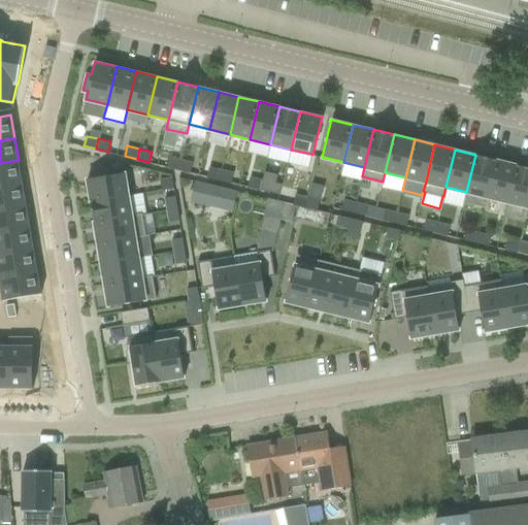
[(466,192),(464,201),(485,206),(487,197),(496,159),(475,155),(466,192)]
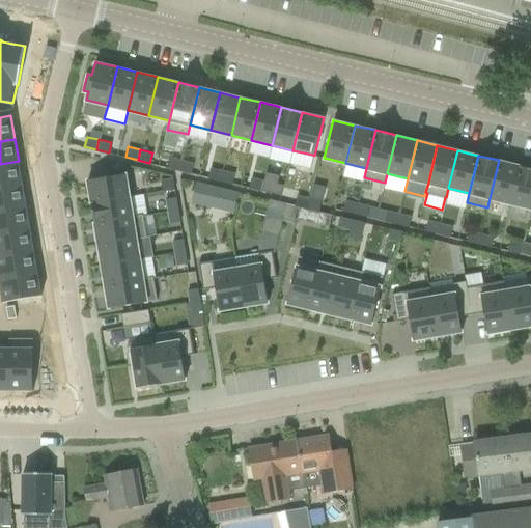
[(178,169),(182,160),(169,157),(167,167),(178,169)]
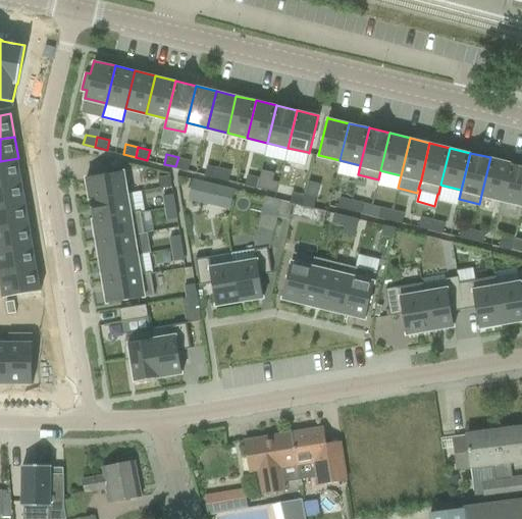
[(178,157),(175,166),(188,169),(190,160),(178,157)]
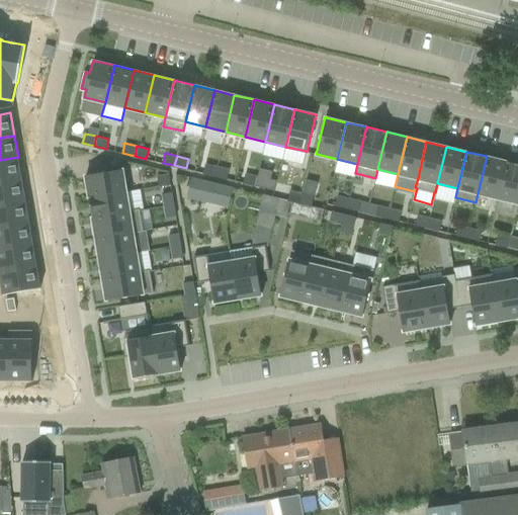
[(487,156),(478,193),(498,198),(507,161),(487,156)]
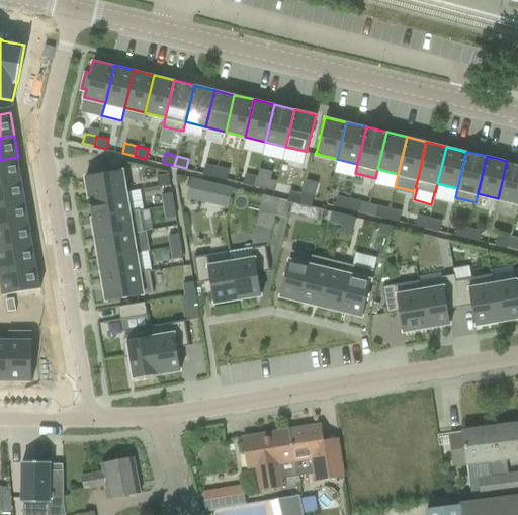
[(0,160),(0,181),(21,178),(18,157),(0,160)]
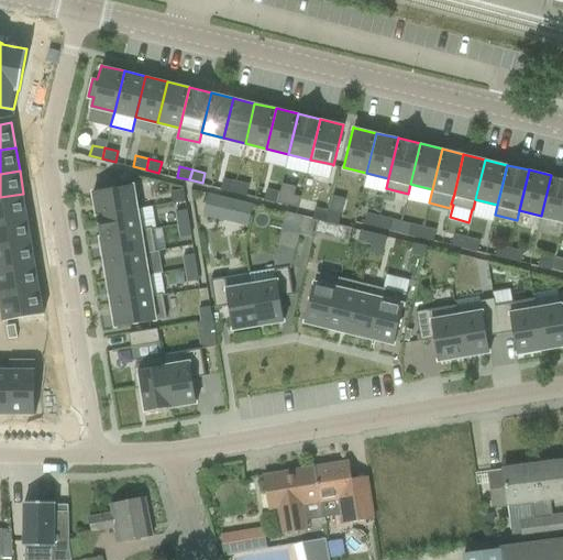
[(562,177),(551,175),(541,216),(562,221),(562,219),(562,177)]
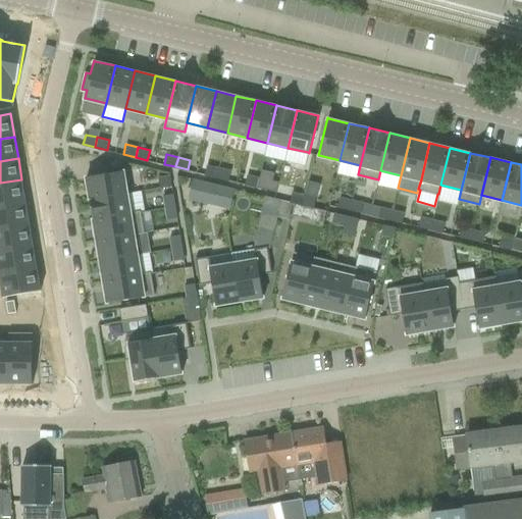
[(216,176),(218,167),(207,164),(204,173),(216,176)]
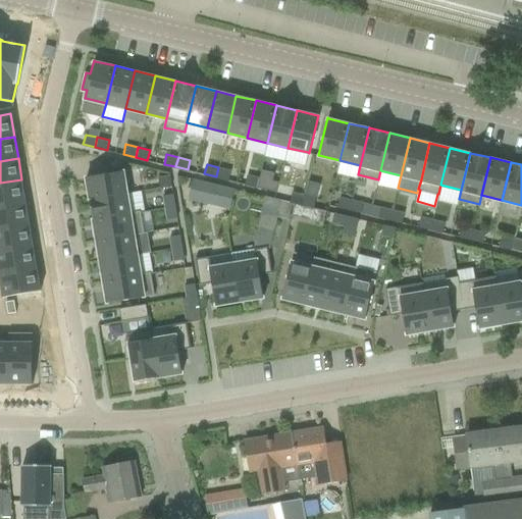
[(218,167),(216,176),(228,179),(230,169),(218,167)]
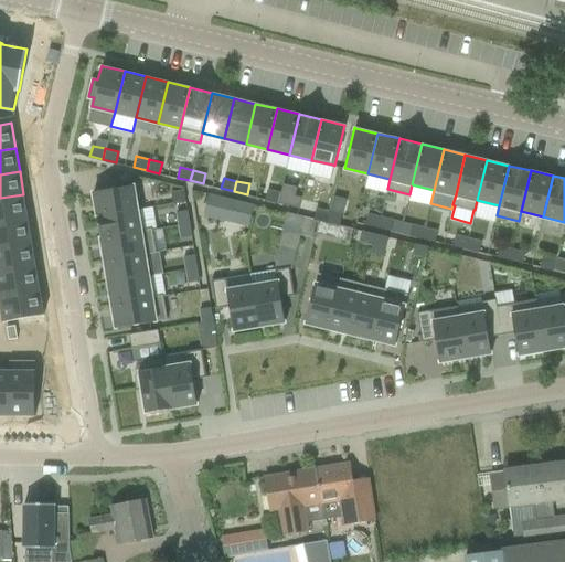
[(284,182),(278,201),(299,207),(301,195),(296,194),(297,186),(284,182)]
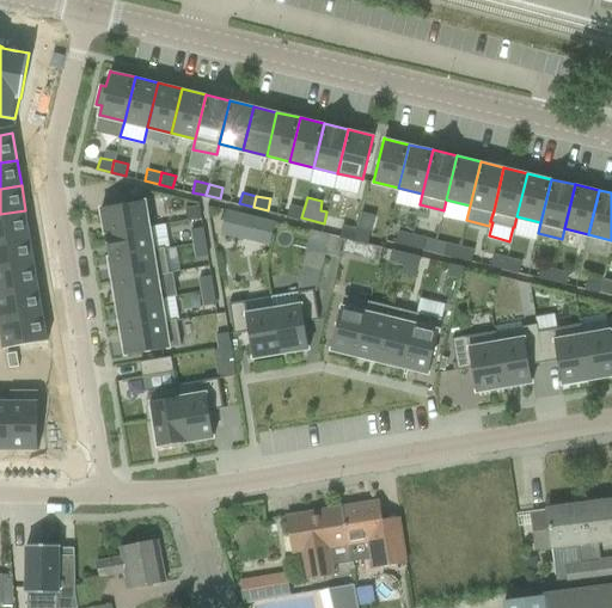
[(145,200),(101,207),(101,208),(105,232),(150,225),(145,201),(145,200)]
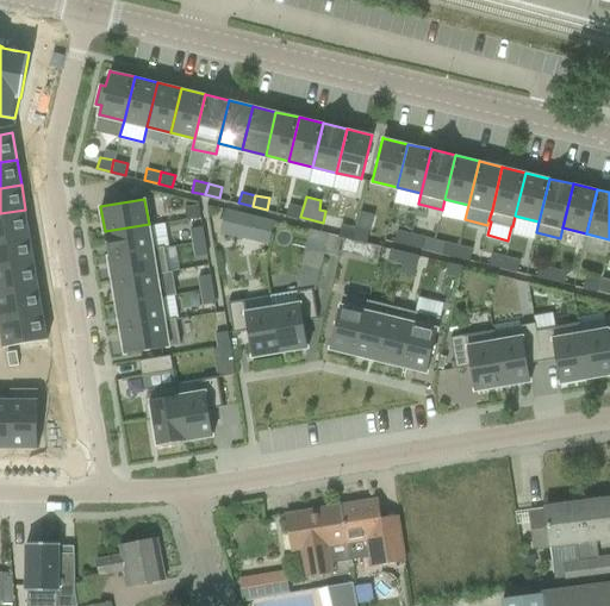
[(288,202),(286,214),(300,218),(303,206),(288,202)]
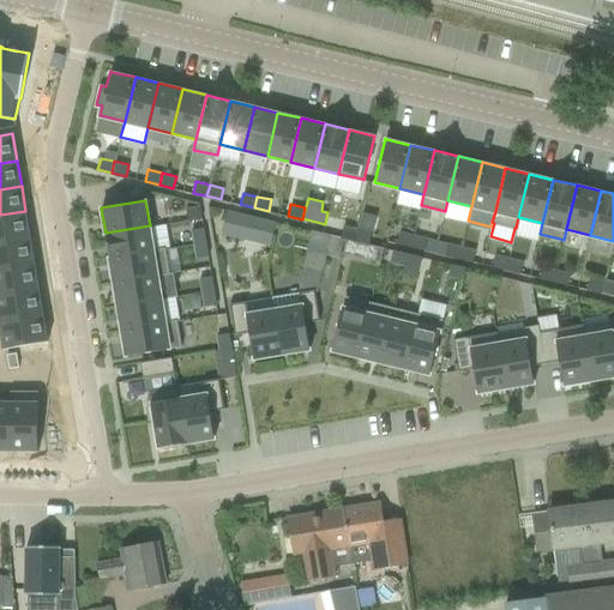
[(187,219),(202,217),(200,205),(186,207),(187,219)]
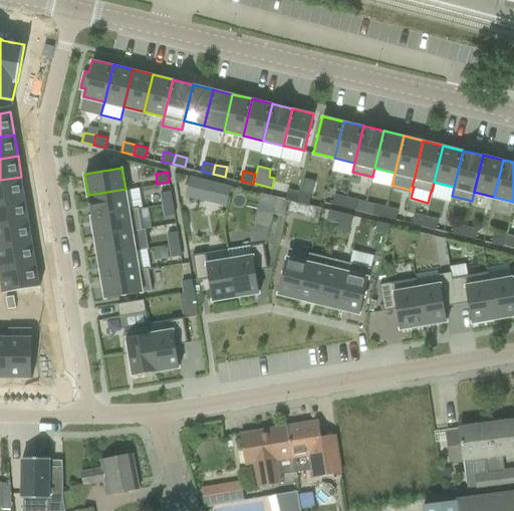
[(190,175),(186,195),(227,205),(231,185),(190,175)]
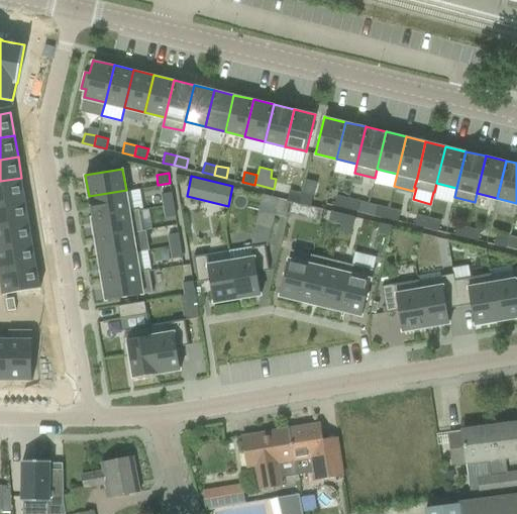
[(21,178),(0,181),(0,203),(25,199),(21,178)]
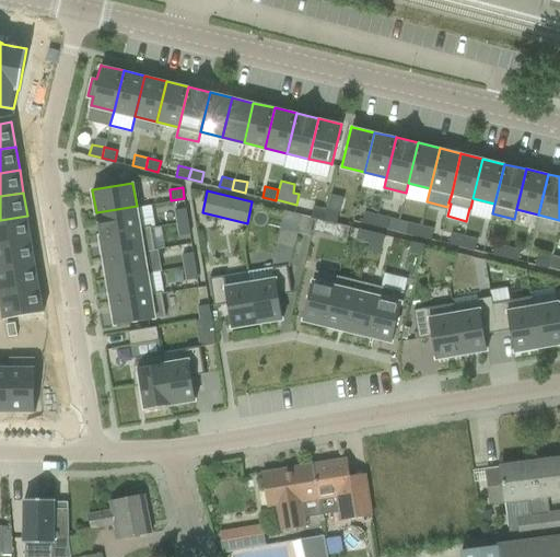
[(137,206),(96,212),(100,234),(140,228),(148,227),(153,225),(150,204),(137,206)]
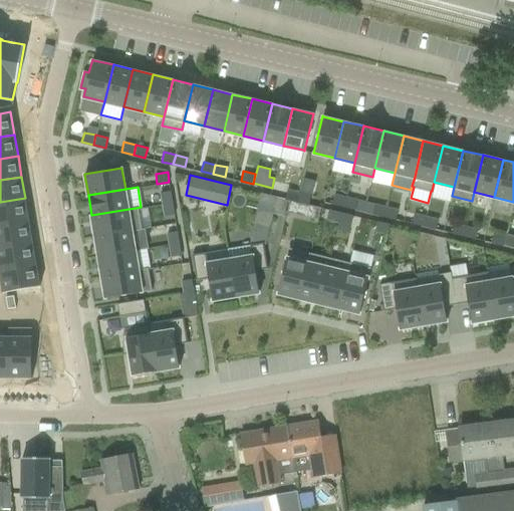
[(297,201),(299,191),(287,188),(285,198),(297,201)]
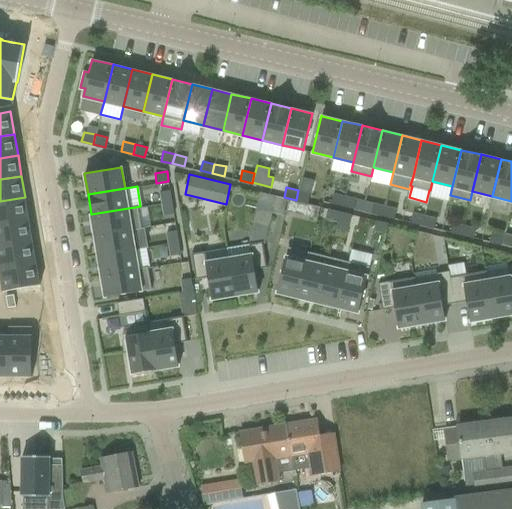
[(162,202),(172,201),(170,189),(160,191),(162,202)]
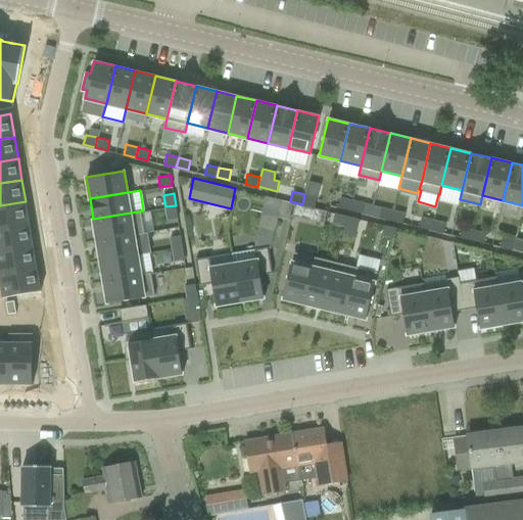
[(265,194),(260,209),(277,214),(281,198),(265,194)]
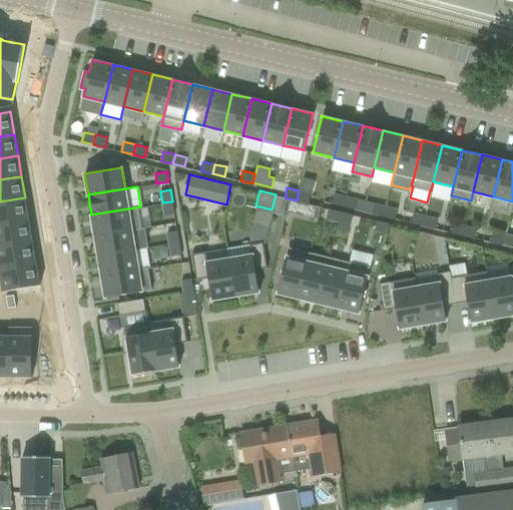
[(299,190),(297,200),(308,203),(311,193),(299,190)]
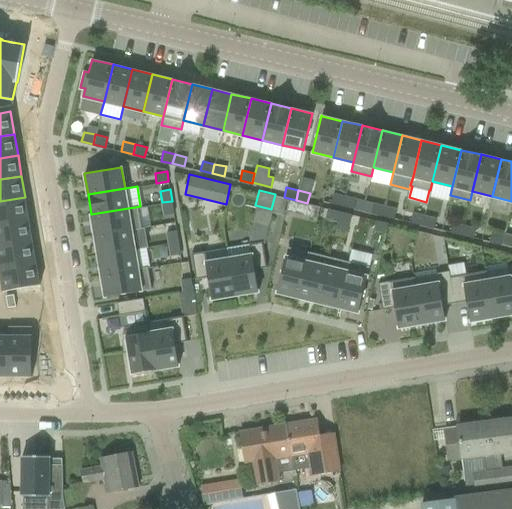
[(343,205),(345,195),(333,193),(331,202),(343,205)]
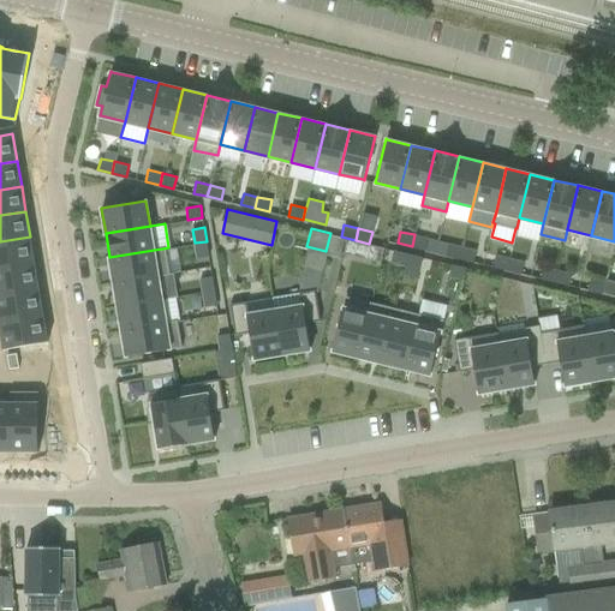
[(415,234),(412,246),(425,250),(429,238),(415,234)]
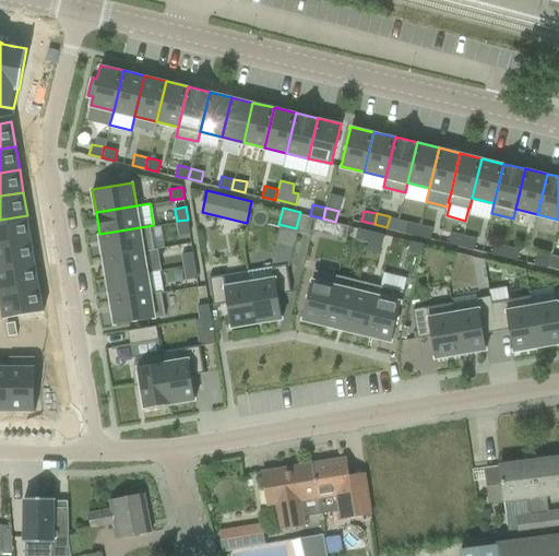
[(27,215),(0,220),(0,244),(32,239),(27,216),(27,215)]
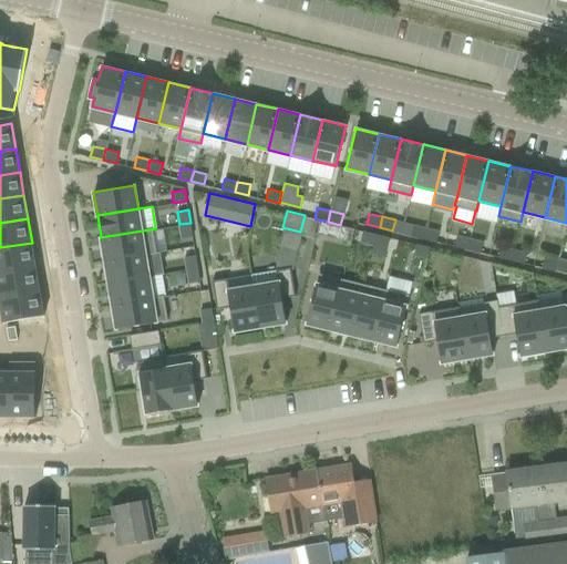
[(193,236),(191,223),(179,224),(182,237),(193,236)]
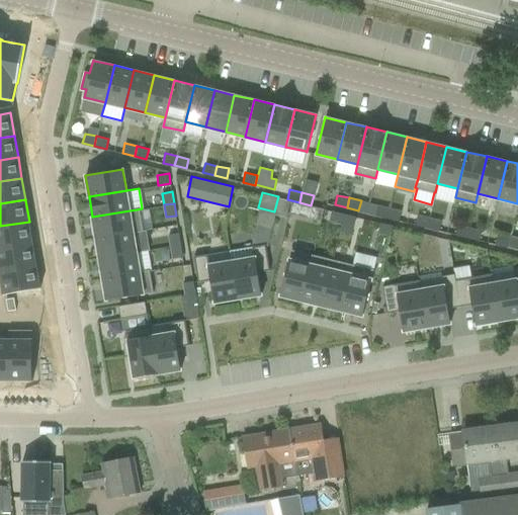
[(386,218),(390,207),(377,204),(375,215),(386,218)]
